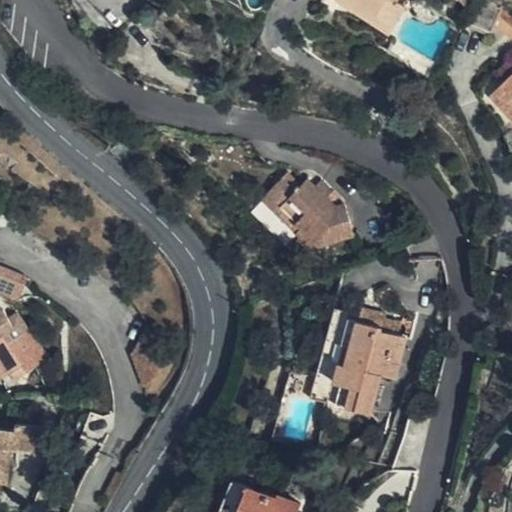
[(351,0),(334,0),(334,2),(371,23),(376,16),(351,0)]
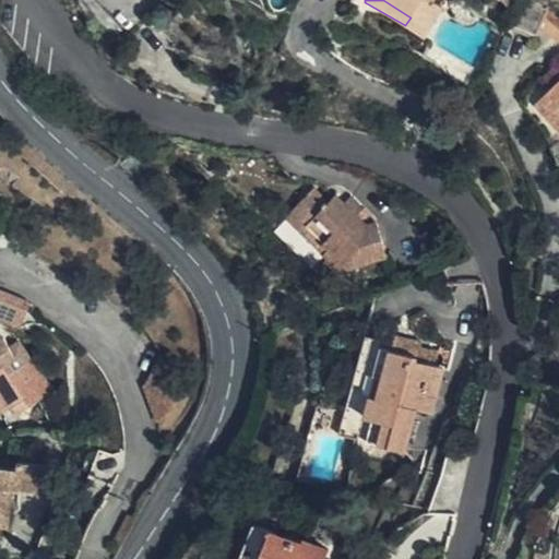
[(383,0),(411,18),(420,2),(429,7),(432,0),(383,0)]
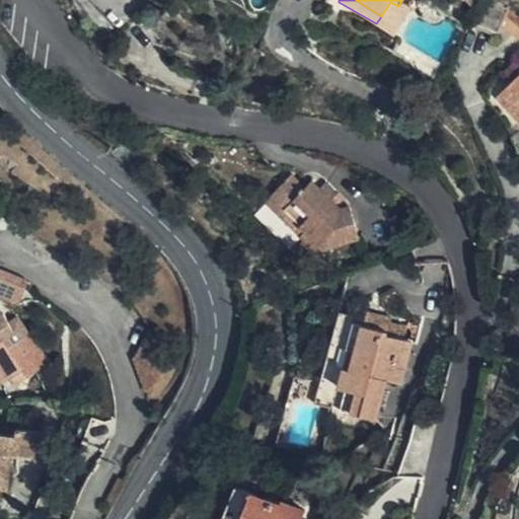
[(381,16),(376,23),(394,34),(406,12),(398,6),(390,2),(381,16)]
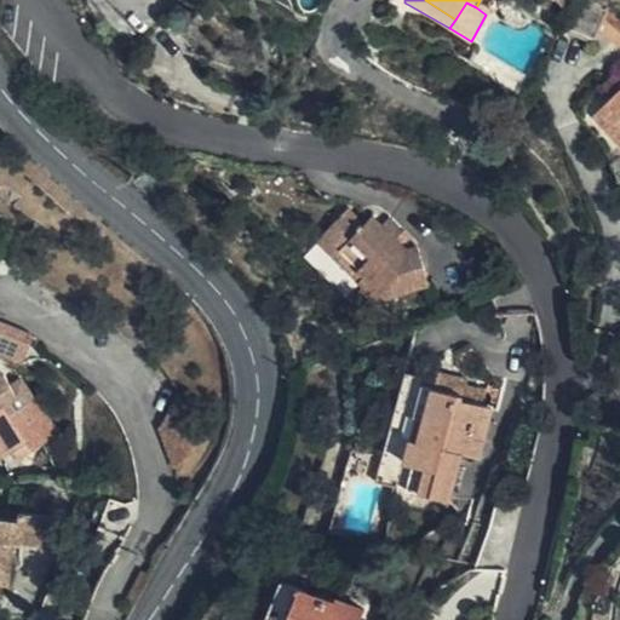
[(619,16),(615,12),(607,24),(619,34),(619,16)]
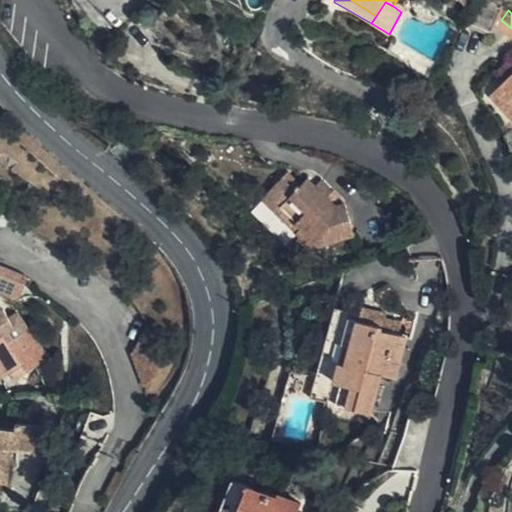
[(506,79),(511,73),(511,55),(497,68),(506,79)]
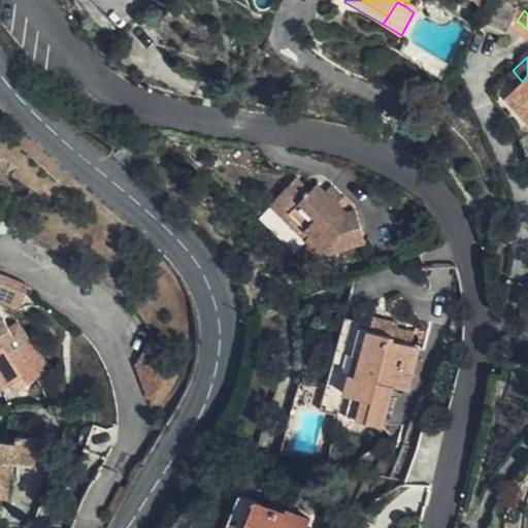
[(527,75),(522,81),(509,93),(527,111),(527,75)]
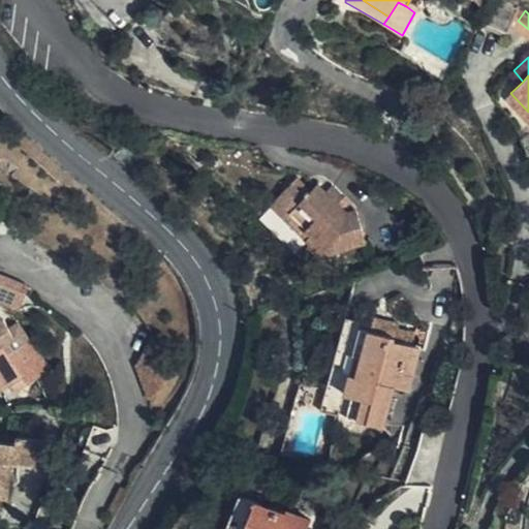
[(528,123),(528,112),(510,93),(505,98),(528,123)]
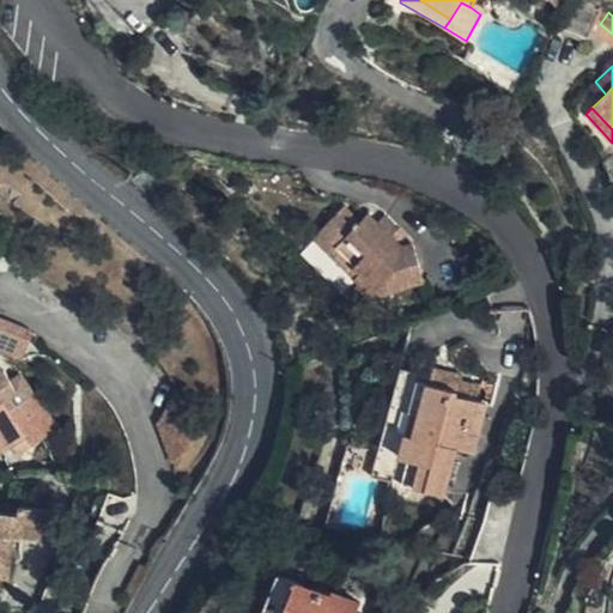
[(345,206),(321,232),(362,272),(354,279),(371,296),(380,290),(384,293),(424,279),(413,241),(401,229),(394,237),(377,222),(369,213),(359,222),(345,206)]
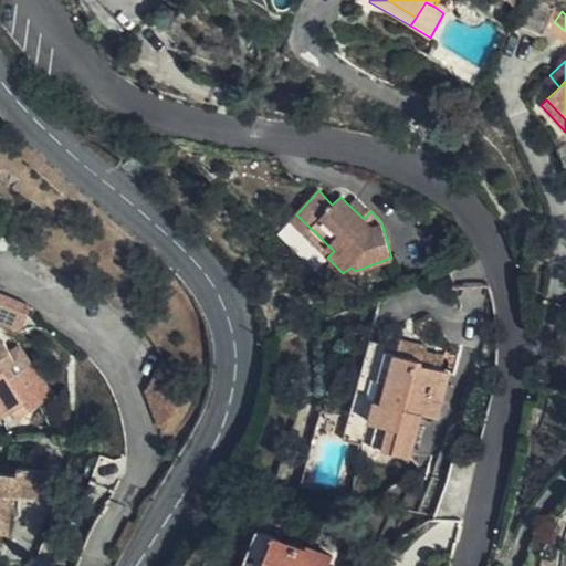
[(357,197),(348,205),(364,219),(370,211),(357,197)]
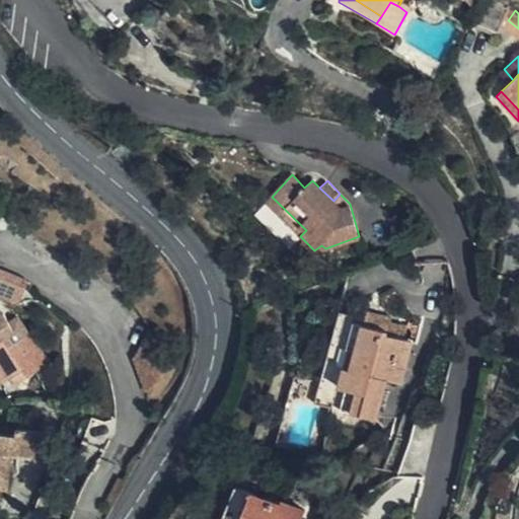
[(306,230),(272,197),(267,202),(300,236),(306,230)]
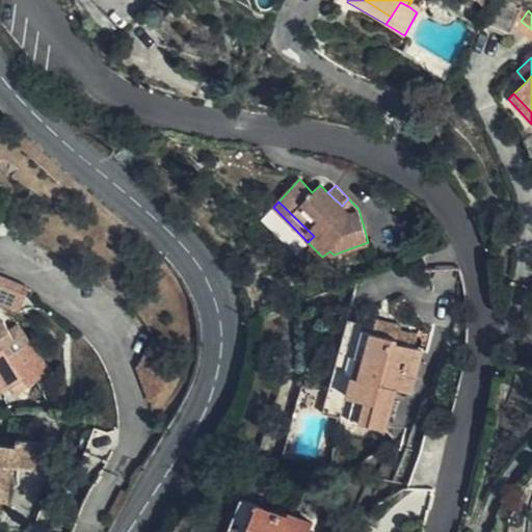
[(0,301),(12,308),(23,288),(0,277),(0,301)]
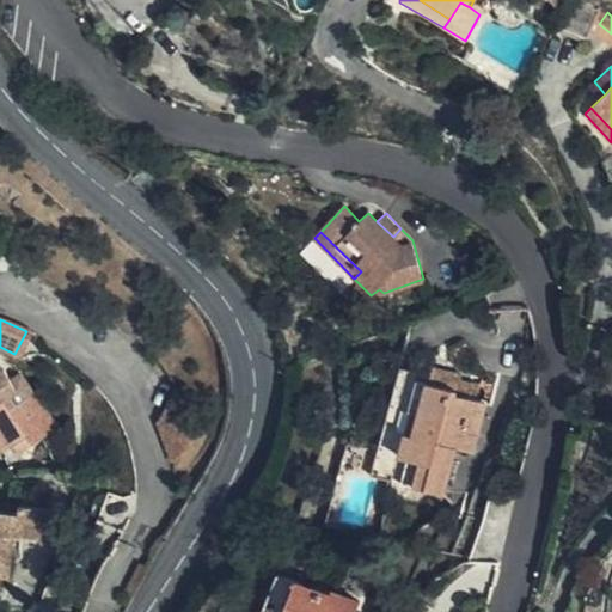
[(401,366),(379,451),(409,459),(402,482),(442,491),(456,447),(473,452),(478,435),(467,432),(472,415),(476,401),(454,396),(456,391),(429,385),(416,381),(418,372),(401,366)]
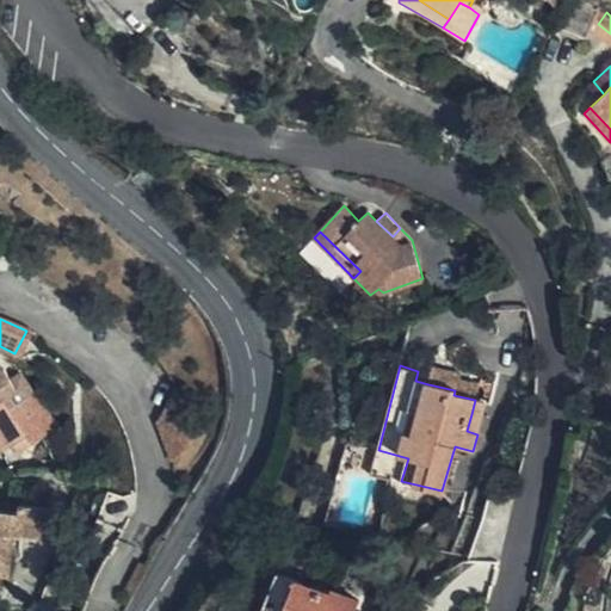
[(432,368),(429,384),(455,390),(457,381),(458,375),(432,368)]
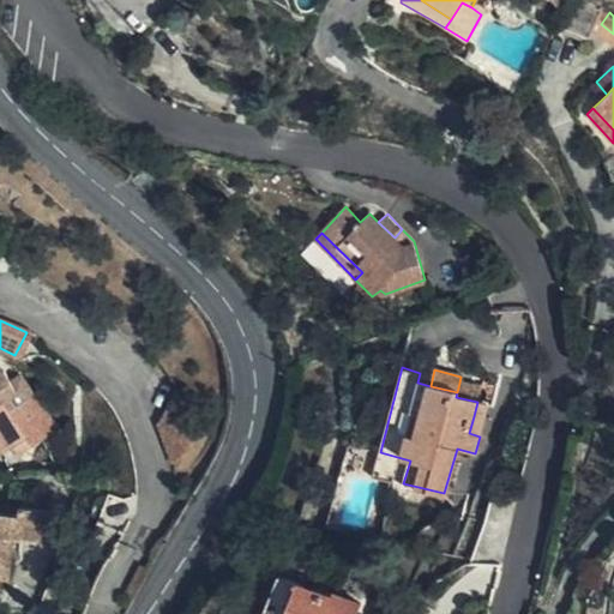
[(0,431),(0,432),(11,447),(29,438),(35,445),(59,428),(35,393),(24,402),(2,371),(0,372),(0,431)]
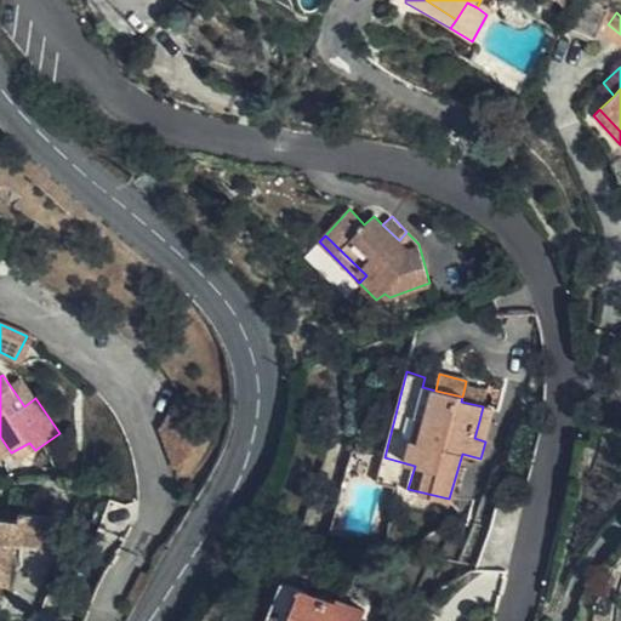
[(465,387),(462,397),(461,402),(483,406),(486,394),(465,387)]
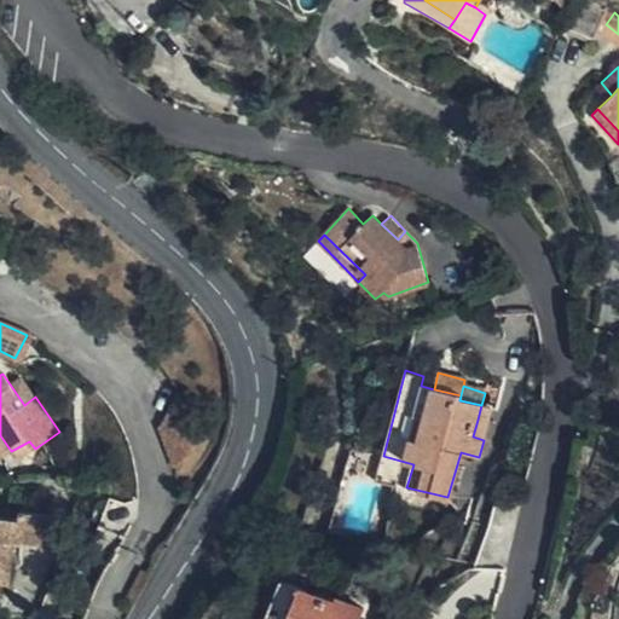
[(473,437),(484,440),(489,422),(478,420),(473,437)]
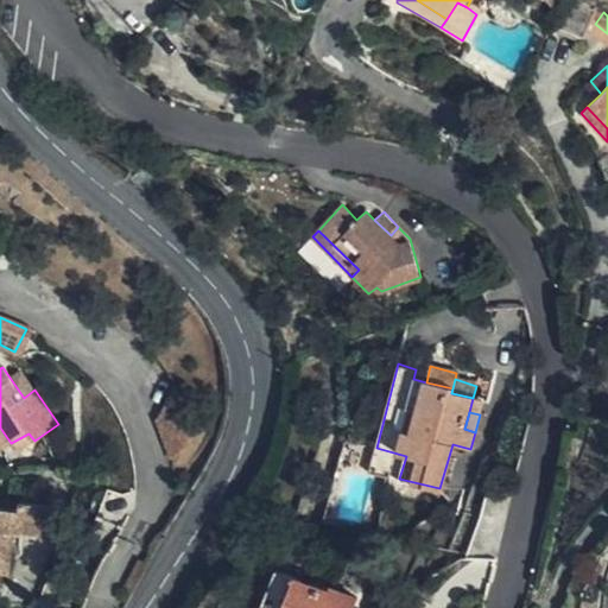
[(406,456),(377,448),(371,470),(399,479),(406,456)]
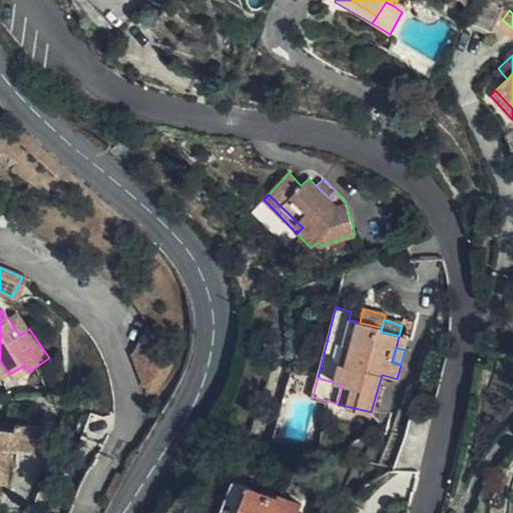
[(41,455),(43,428),(16,424),(15,432),(1,429),(0,433),(0,494),(2,486),(7,486),(12,452),(41,455)]
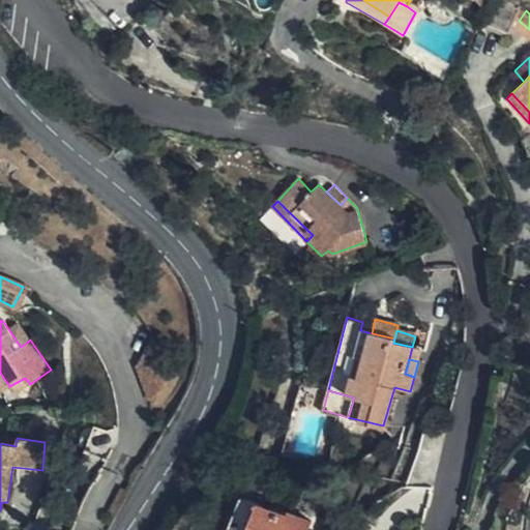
[(228,529),(307,529),(313,519),(289,508),(286,513),(241,495),(228,529)]
